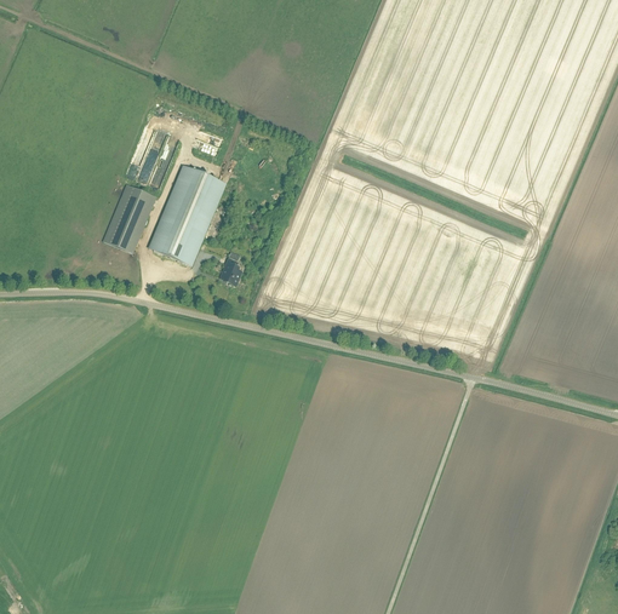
[(130,176),(137,158),(131,155),(124,173),(130,176)]
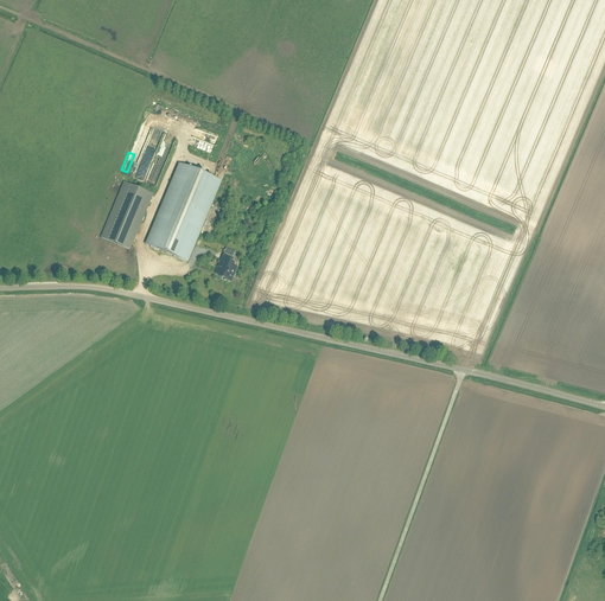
[(152,181),(160,157),(152,153),(142,178),(152,181)]
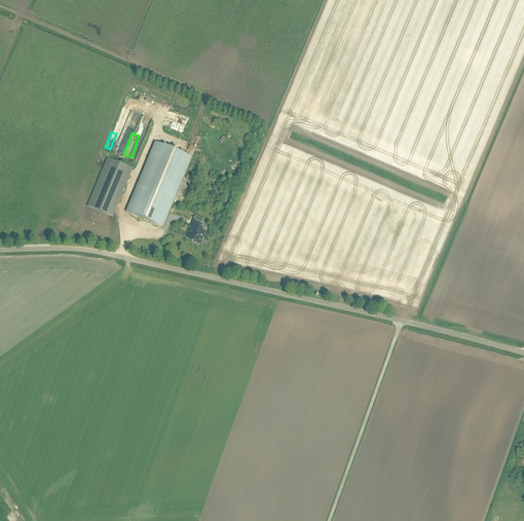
[(152,139),(124,209),(161,224),(189,154),(152,139)]
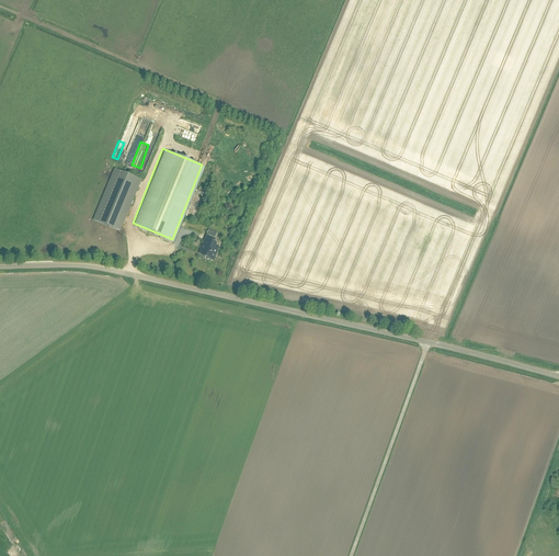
[(113,165),(92,216),(117,227),(139,174),(113,165)]
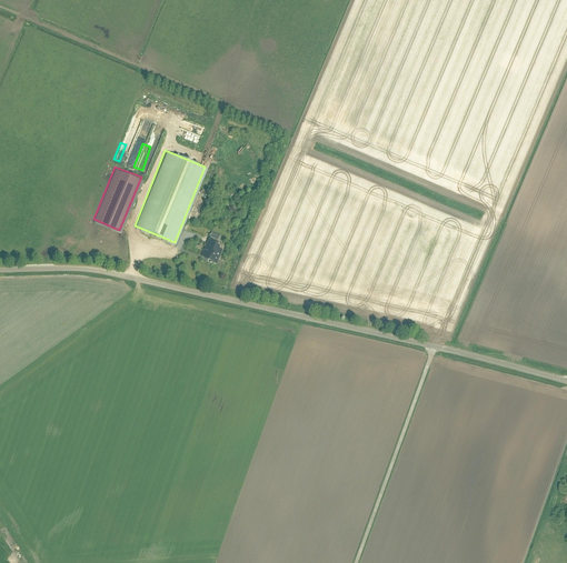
[(209,228),(207,233),(216,237),(218,231),(209,228)]
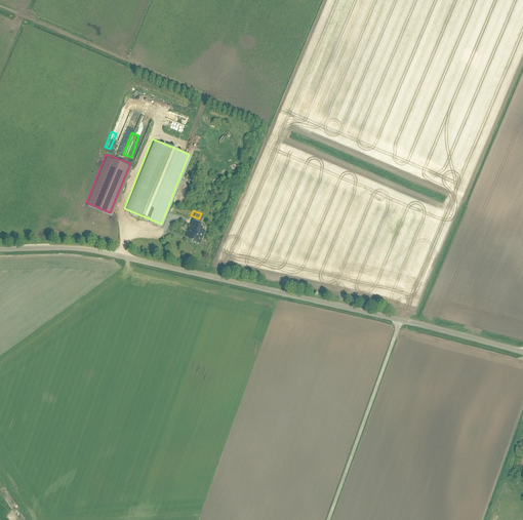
[(191,216),(184,233),(192,236),(192,238),(198,240),(203,227),(198,225),(199,220),(191,216)]
